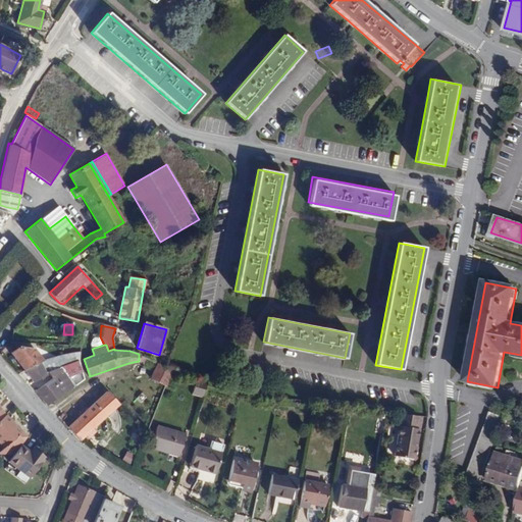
[(13,357),(24,370),(39,363),(43,361),(34,350),(18,353),(13,357)]
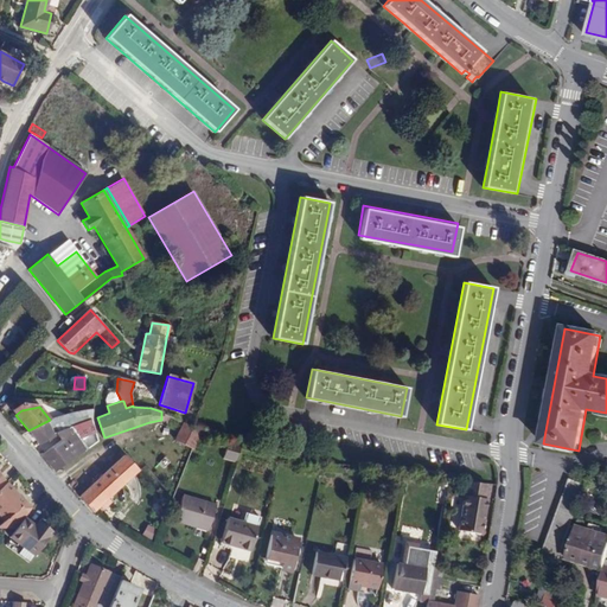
[(43,455),(57,471),(97,441),(90,420),(56,433),(61,440),(43,455)]
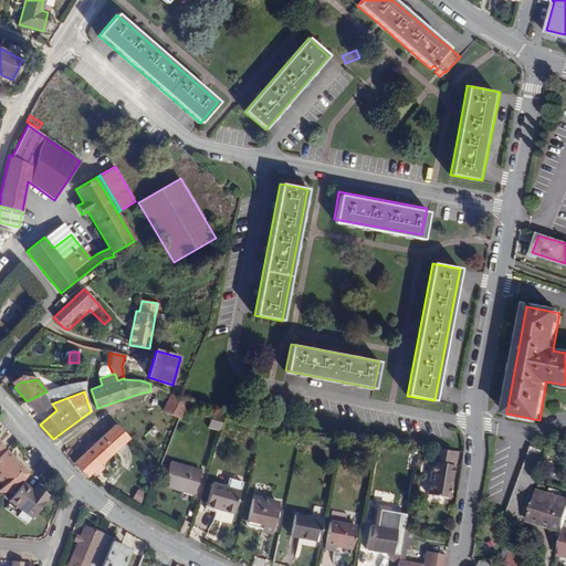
[(50,407),(49,405),(42,394),(27,401),(34,415),(50,407)]
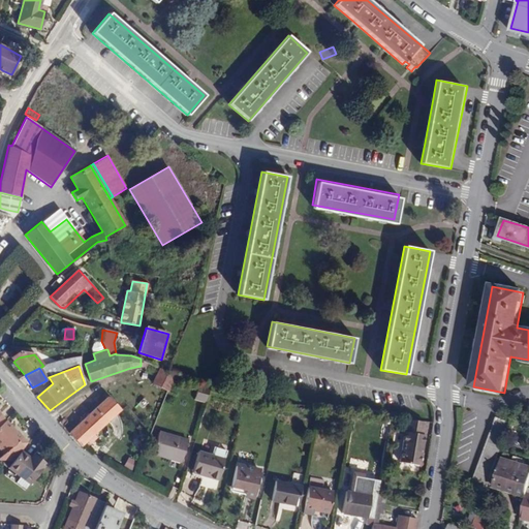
[(168,392),(177,376),(168,373),(160,369),(153,384),(168,392)]
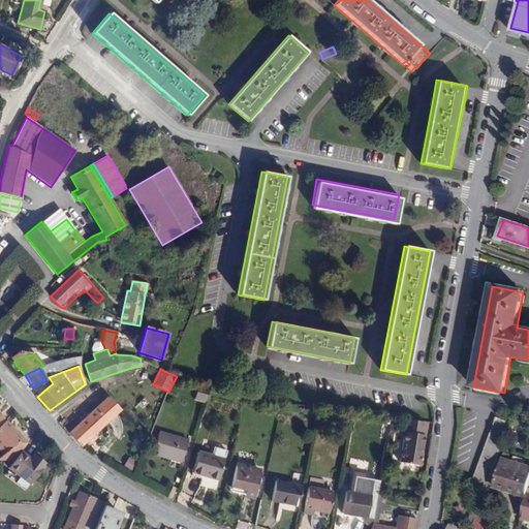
[(206,403),(210,387),(198,384),(193,400),(206,403)]
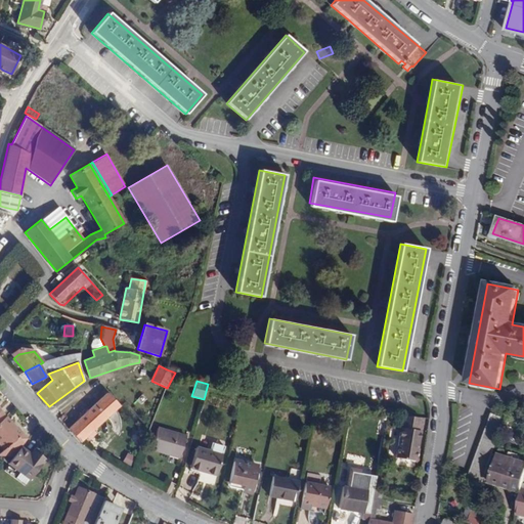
[(69,428),(81,441),(87,435),(94,429),(119,406),(107,393),(69,428)]
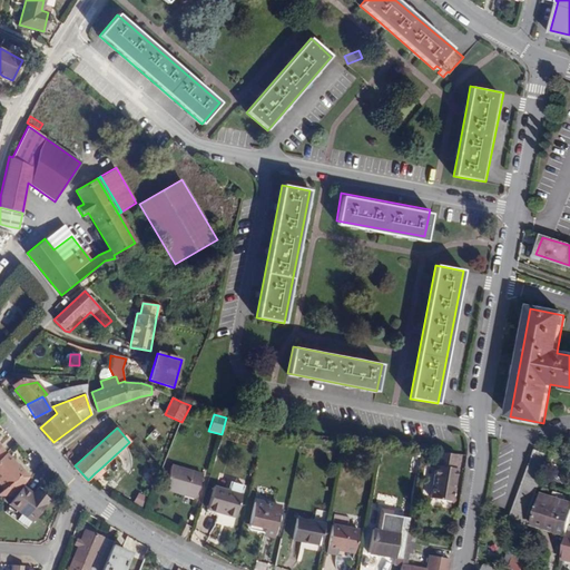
[(534,450),(508,521),(523,527),(531,507),(536,492),(550,455),(534,450)]
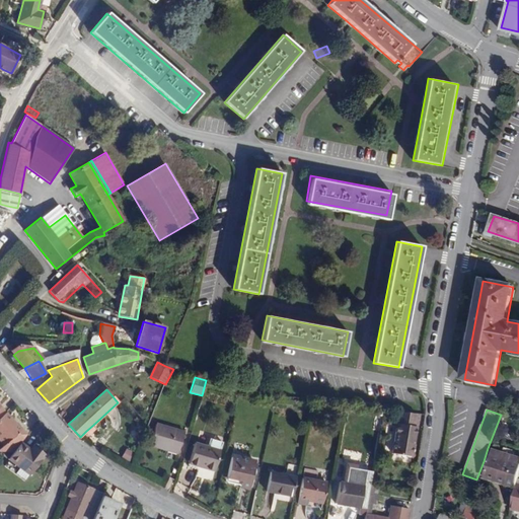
[(416,414),(398,412),(391,453),(411,456),(416,427),(414,426),(416,414)]
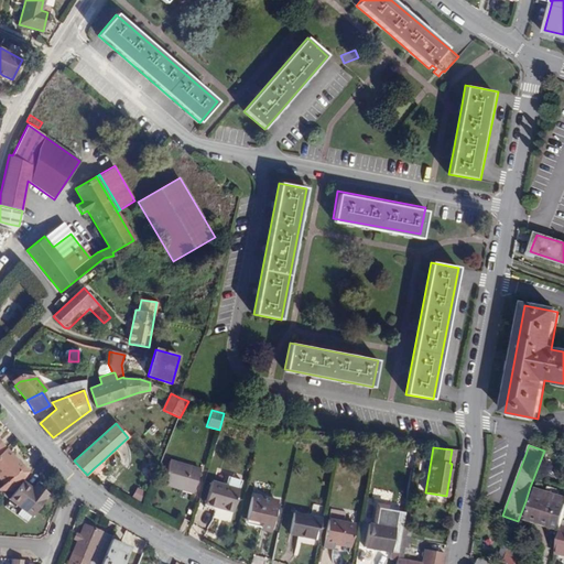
[(194,494),(201,469),(170,461),(163,485),(194,494)]
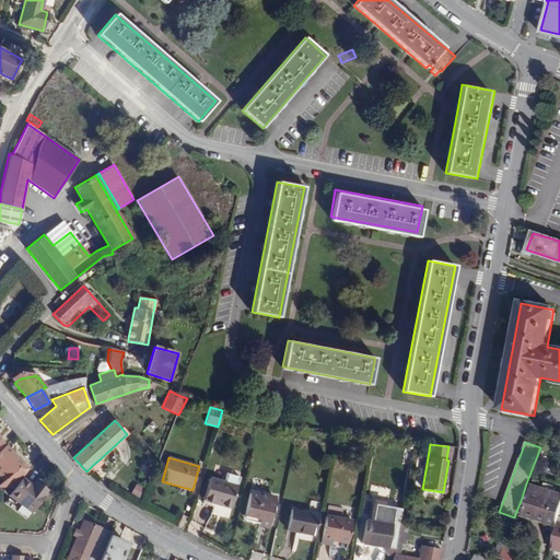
[(101,458),(93,465),(97,470),(105,464),(101,458)]
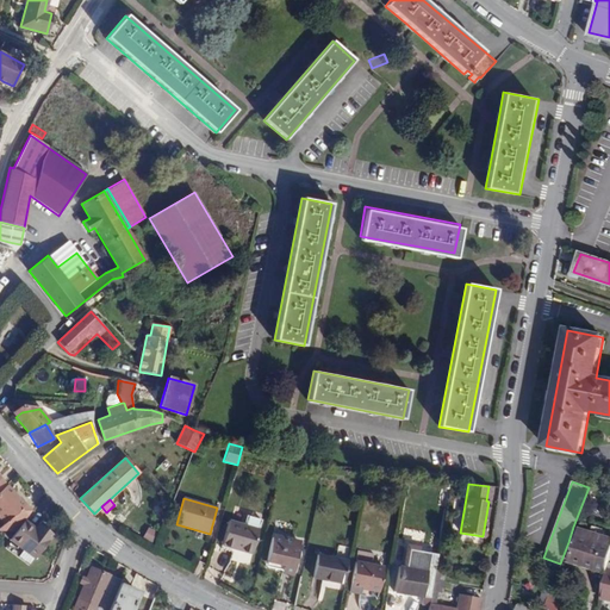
[(25,521),(16,533),(11,540),(12,541),(6,548),(29,565),(35,558),(36,559),(54,535),(43,527),(39,533),(35,528),(25,521)]
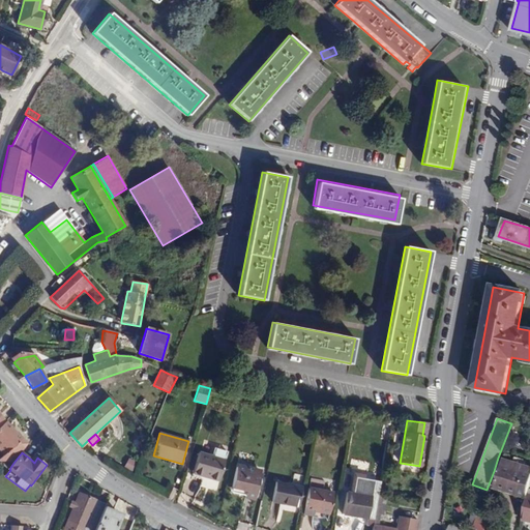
[(225,460),(200,452),(194,474),(218,481),(225,460)]
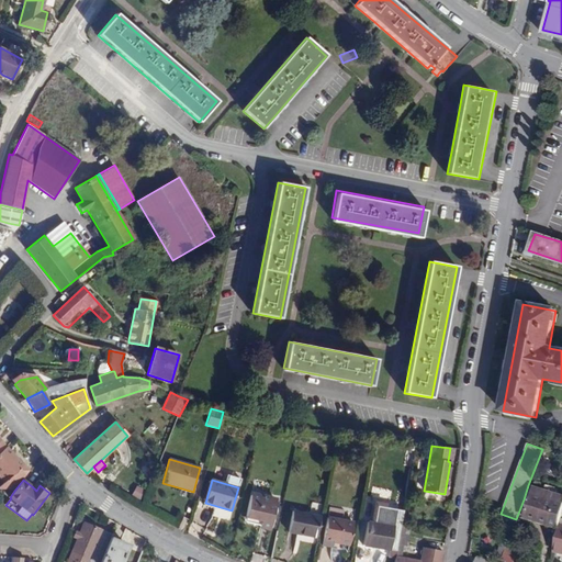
[(139,498),(144,490),(135,485),(131,494),(139,498)]
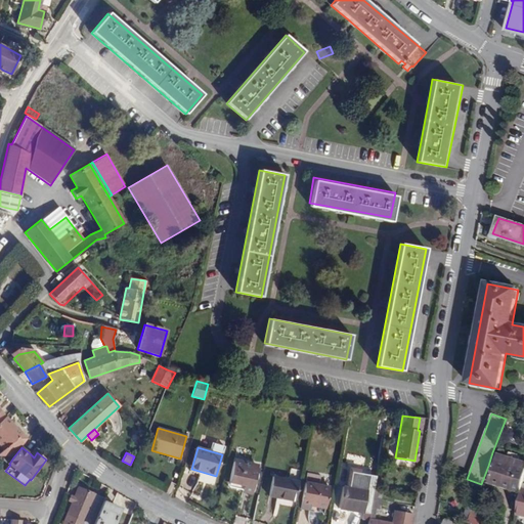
[(492,452),(488,466),(494,468),(498,454),(492,452)]
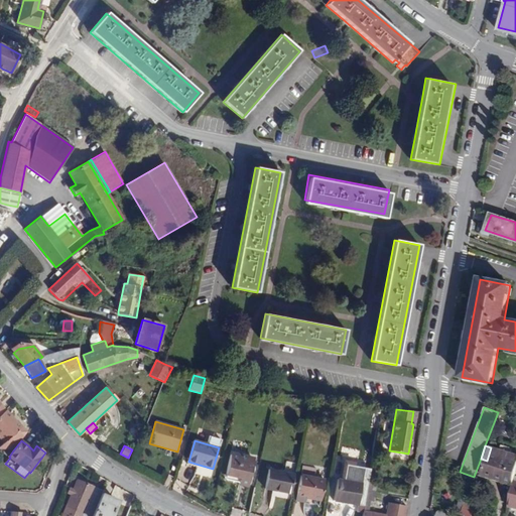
[(483,475),(514,484),(514,482),(515,476),(515,473),(515,454),(491,447),(487,461),(483,475)]
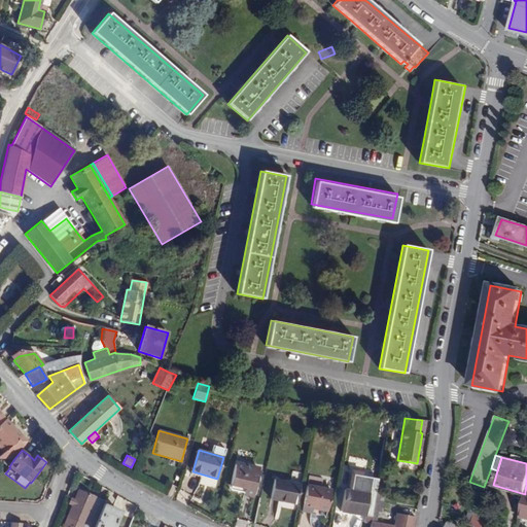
[(235,462),(230,486),(244,490),(243,494),(253,496),(259,468),(235,462)]
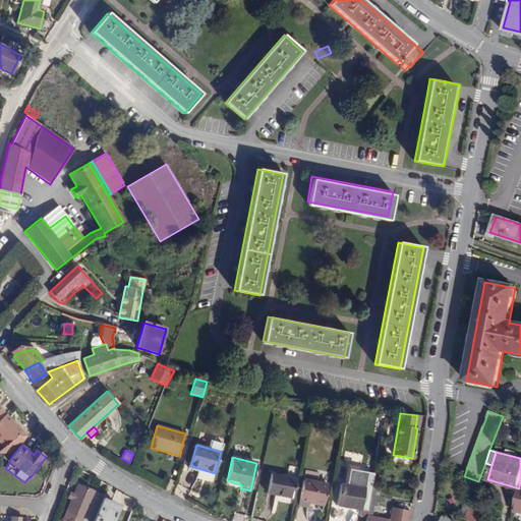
[(336,506),(367,511),(371,486),(373,470),(343,464),(336,506)]
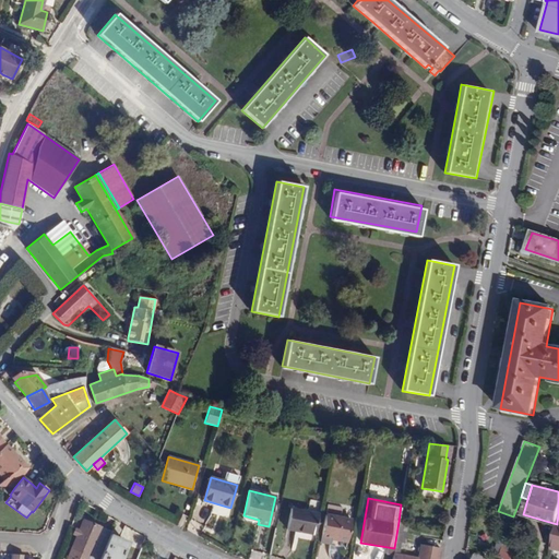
[(286,528),(314,535),(321,501),(310,499),(307,512),(290,509),(286,528)]
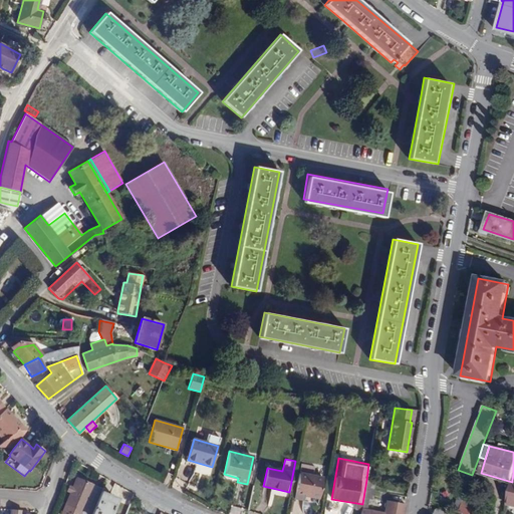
[(238,478),(224,474),(223,479),(237,482),(238,478)]
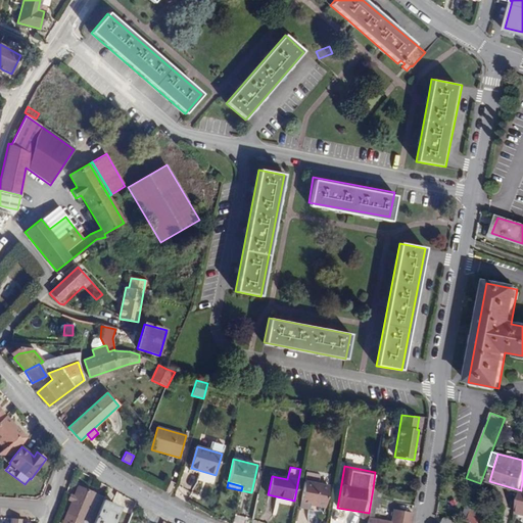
[(325,507),(328,487),(304,482),(300,502),(325,507)]
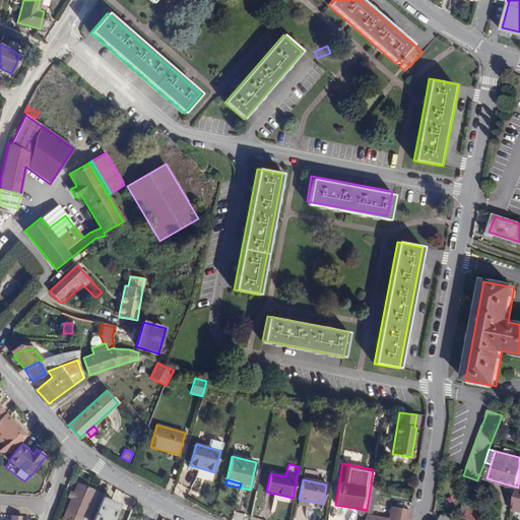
[(92,519),(102,498),(103,495),(77,483),(73,493),(71,500),(62,519),(92,519)]
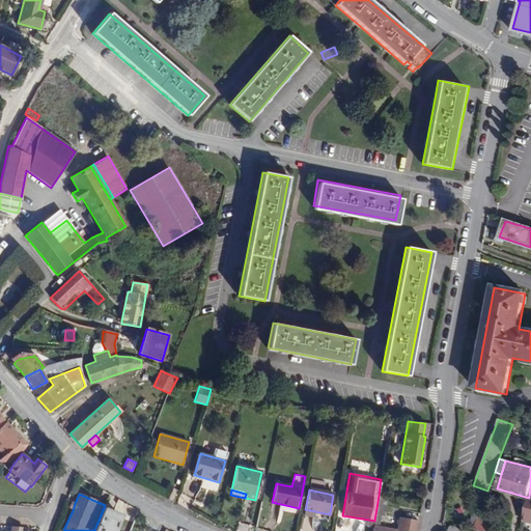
[(372,530),(416,530),(418,522),(399,519),(397,530),(378,527),(380,515),(384,515),(387,497),(379,496),(374,521),(372,530)]
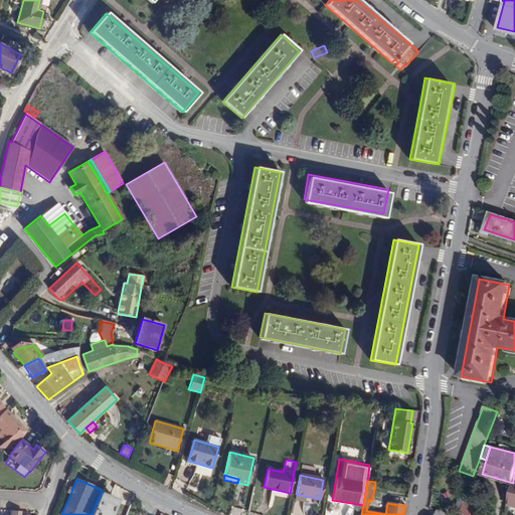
[(101,493),(92,514),(111,514),(118,500),(101,493)]
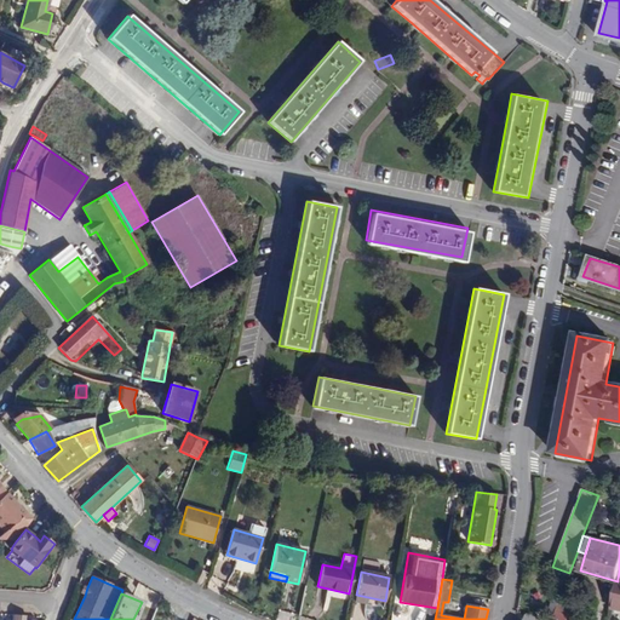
[(549,609),(555,612),(560,601),(554,598),(549,609)]
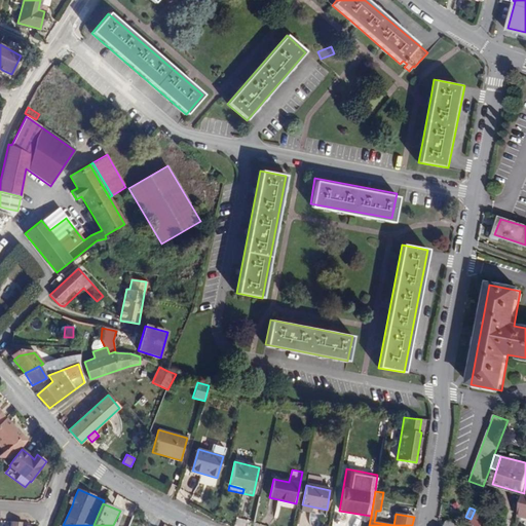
[(481,525),(485,513),(475,510),(471,519),(467,525),(481,525)]
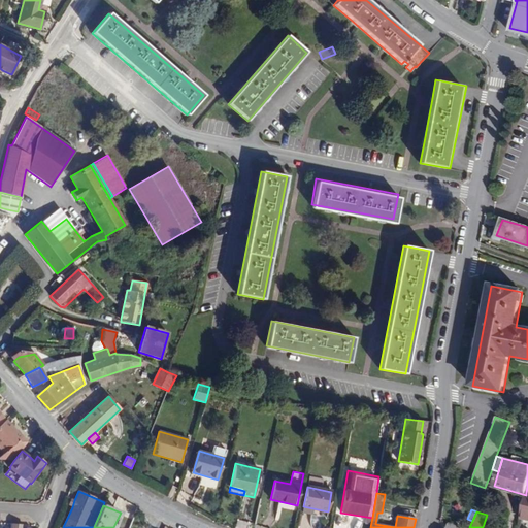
[(469,527),(472,521),(467,519),(463,527),(460,527),(449,523),(446,527),(469,527)]
